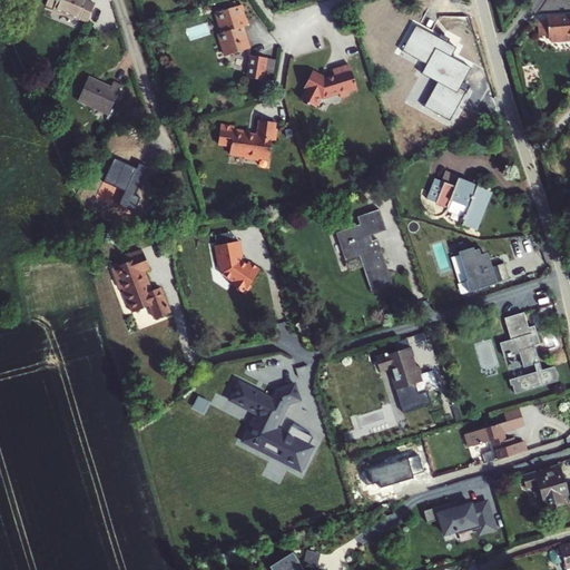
[(47,0),(46,5),(87,22),(95,3),(87,1),(86,0),(47,0)]
